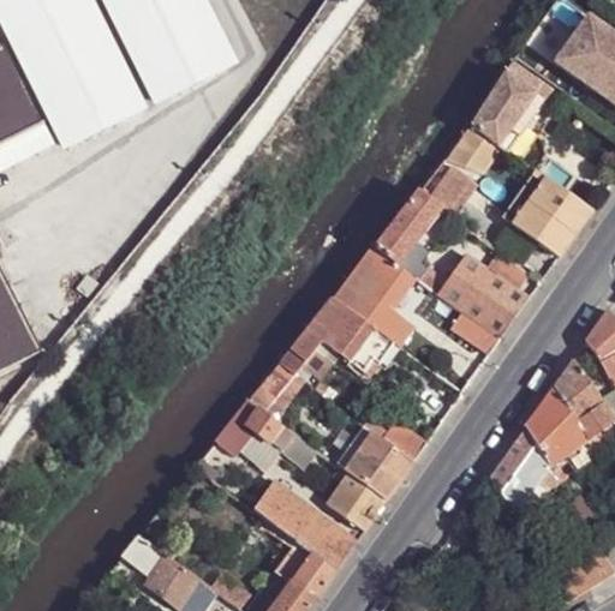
[(0,0),(0,18),(65,150),(141,113),(84,0),(0,0)]
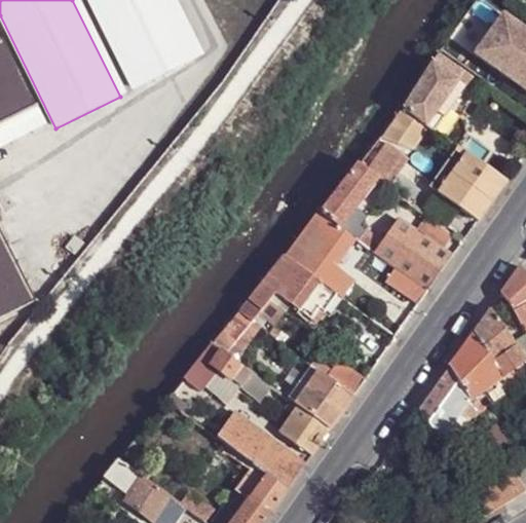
[(88,0),(133,89),(197,58),(168,0),(88,0)]
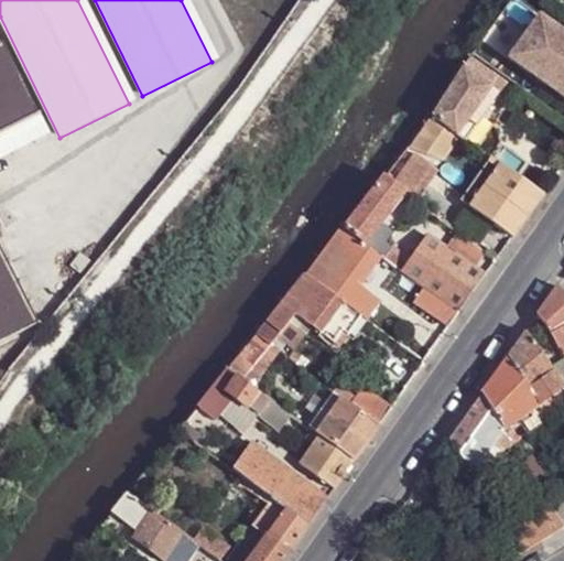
[(537,12),(527,27),(550,22),(537,12)]
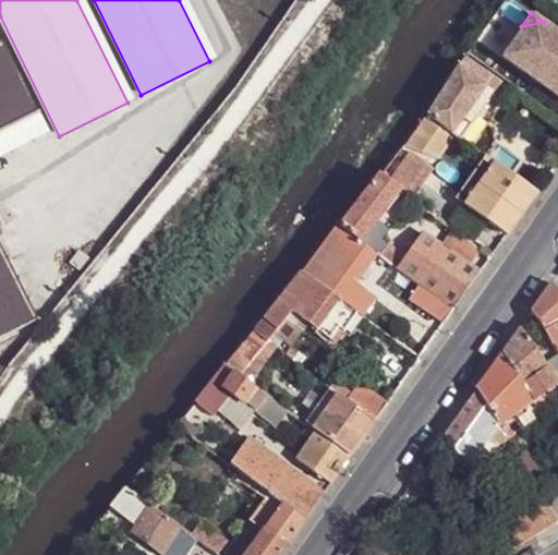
[(557,31),(544,22),(521,26),(500,56),(557,95),(557,31)]
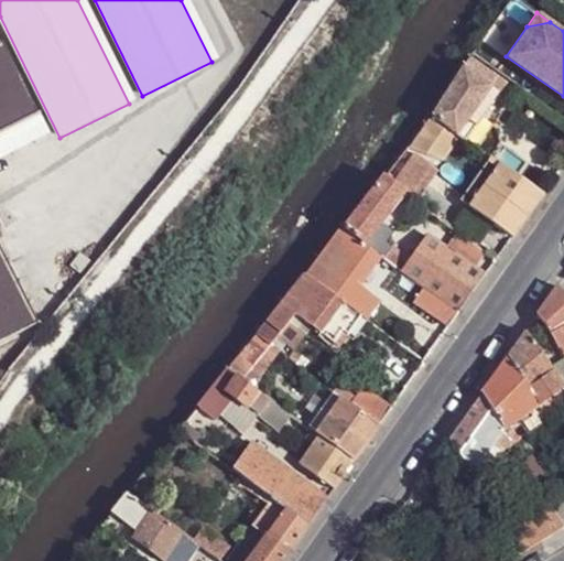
[(0,43),(0,131),(39,114),(3,42),(0,43)]
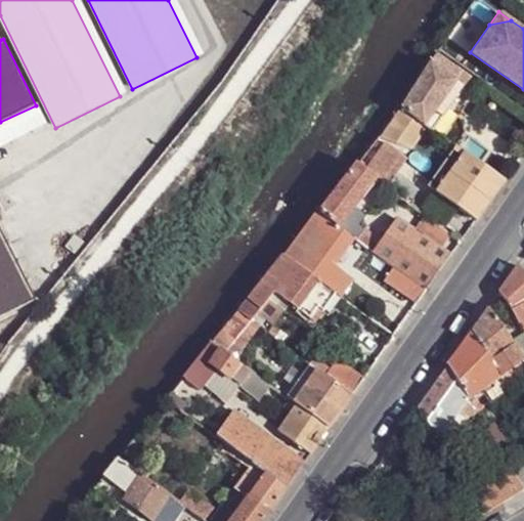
[(411,84),(399,104),(426,123),(432,128),(453,96),(461,84),(462,83),(468,74),(434,49),(428,58),(424,63),(411,84)]
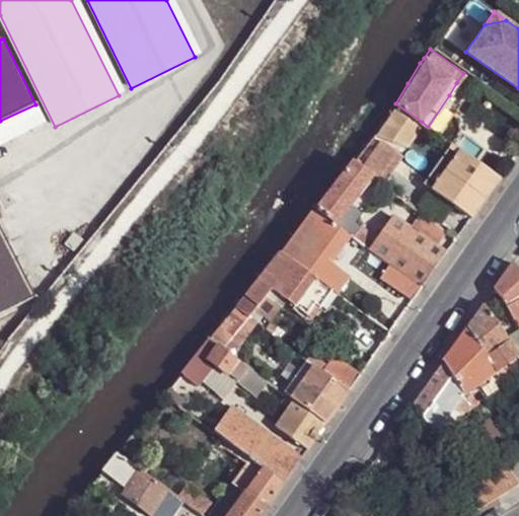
[(369,132),(368,132),(406,144),(422,122),(395,103),(387,118),(383,121),(369,132)]
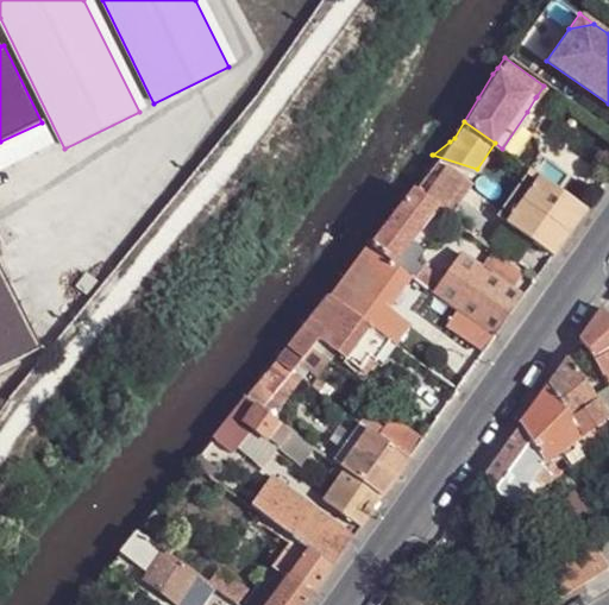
[(42,123),(0,142),(0,161),(48,138),(42,123)]
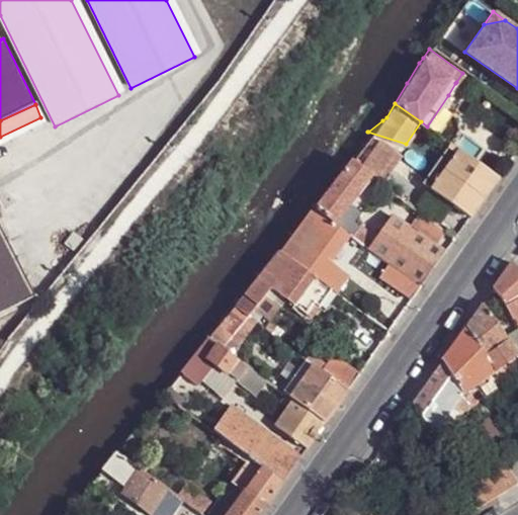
[(378,138),(359,165),(378,177),(397,151),(378,138)]
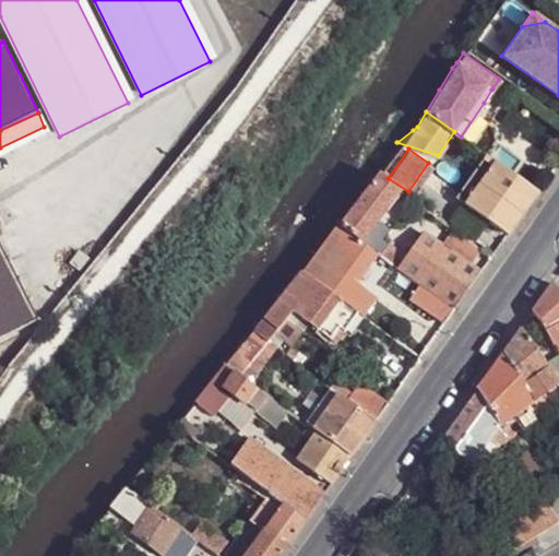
[(522,211),(537,189),(485,153),(482,157),(454,194),(507,232),(512,225),(522,211)]
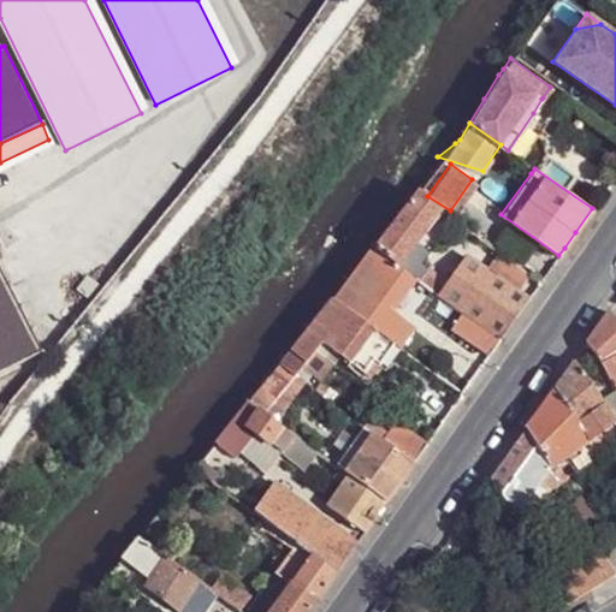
[(375,249),(394,262),(398,266),(442,209),(437,206),(434,205),(416,192),(375,249)]
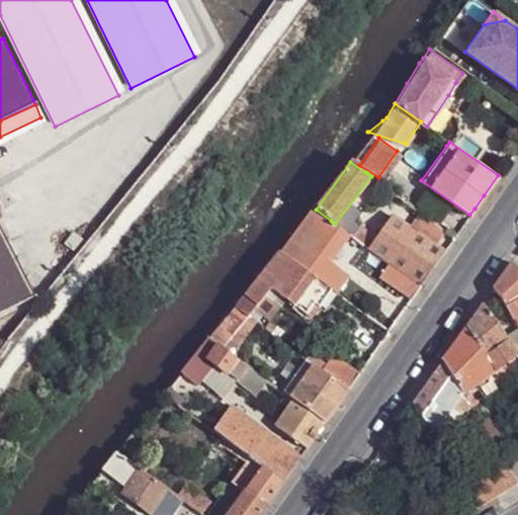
[(316,209),(312,207),(279,252),(287,257),(310,273),(313,274),(332,288),(336,291),(347,274),(344,272),(329,262),(324,257),(344,231),(342,230),(335,224),(331,221),(316,209)]
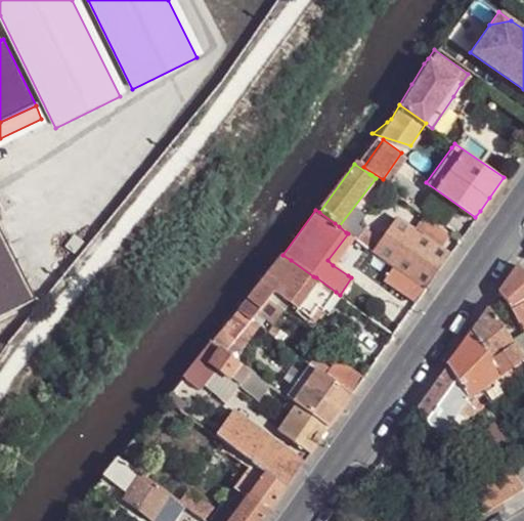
[(422,212),(411,227),(439,247),(449,231),(422,212)]
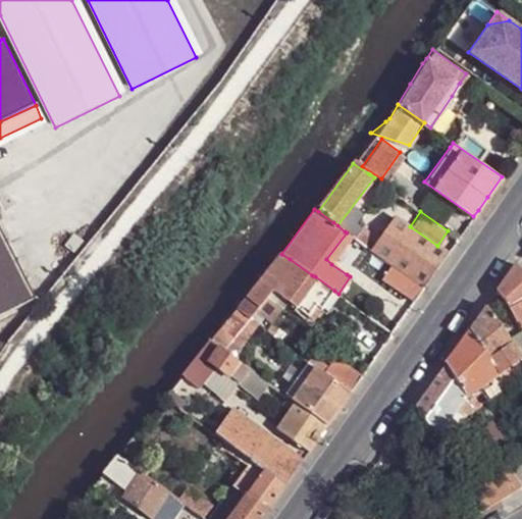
[(371,246),(424,284),(448,252),(437,246),(410,226),(395,215),(374,243),(371,246)]
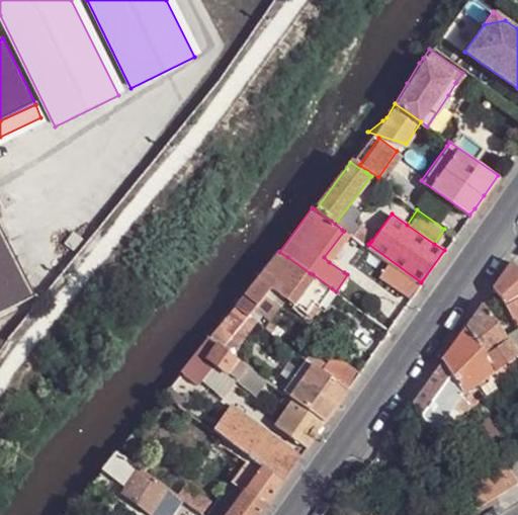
[(0,313),(35,295),(0,224),(0,313)]
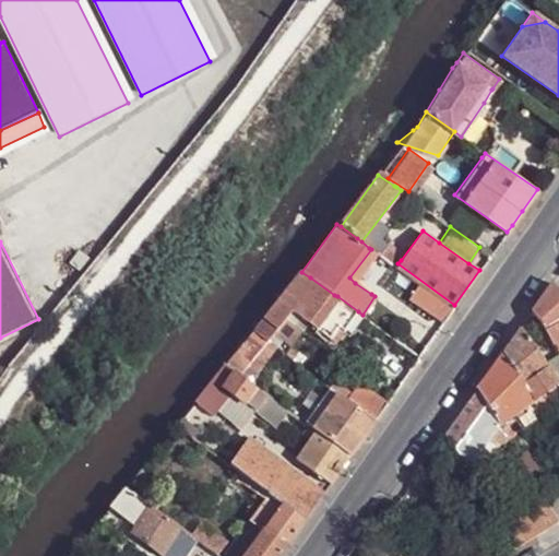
[(397,263),(401,260),(383,247),(378,253),(393,264),(396,267),(397,263)]
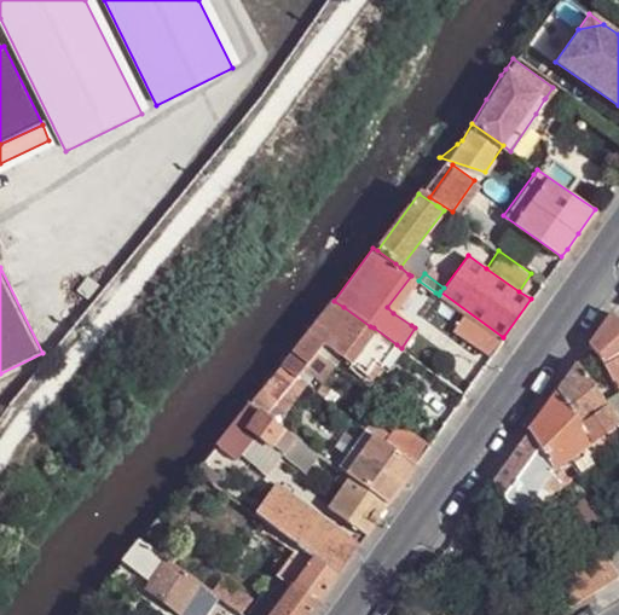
[(415,278),(411,276),(387,307),(393,313),(417,279),(415,278)]
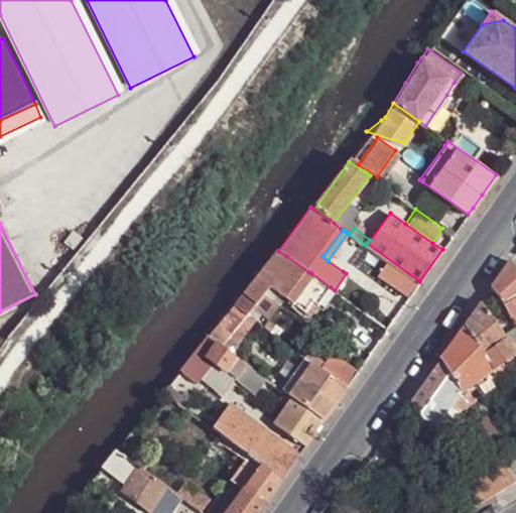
[(240,310),(245,314),(266,285),(265,284),(286,256),(278,251),(276,249),(232,304),(240,310)]
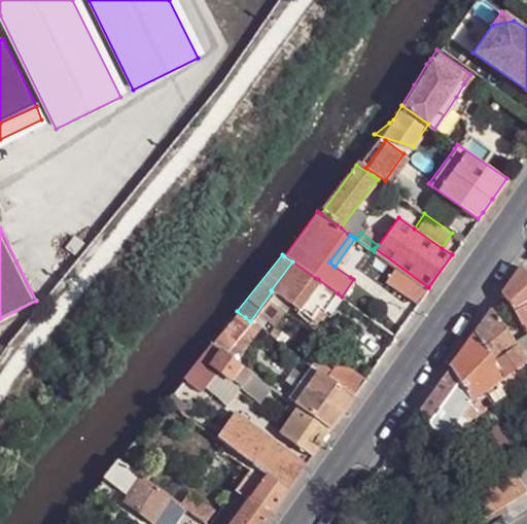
[(292,262),(271,290),(272,291),(310,318),(317,309),(323,311),(324,313),(338,293),(318,279),(315,278),(292,262)]
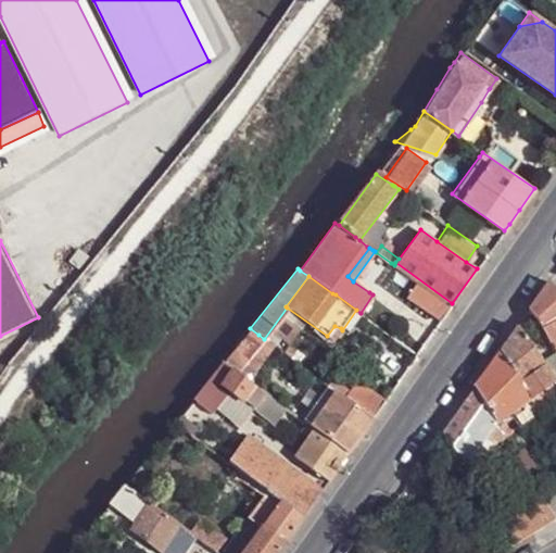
[(555,291),(548,280),(528,308),(541,328),(553,321),(555,318),(555,291)]
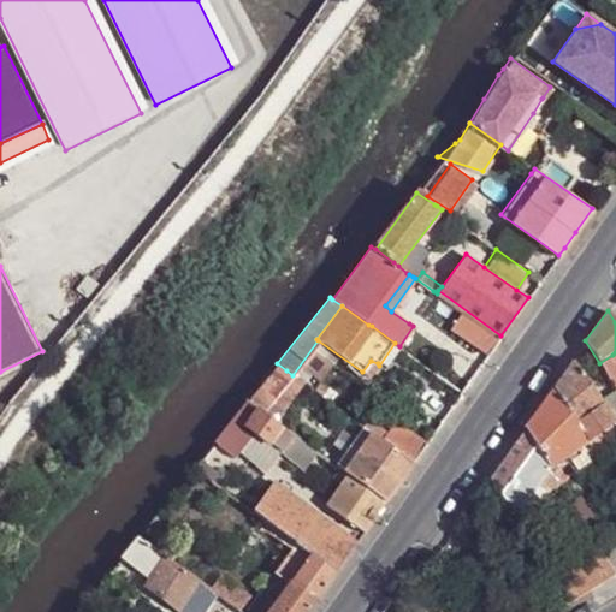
[(487,354),(499,338),(469,318),(458,333),(487,354)]
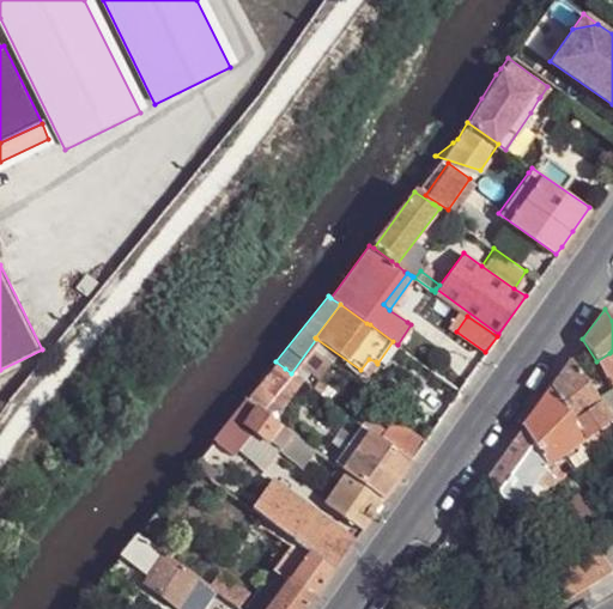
[(612,357),(610,353),(596,361),(607,381),(612,377),(612,357)]
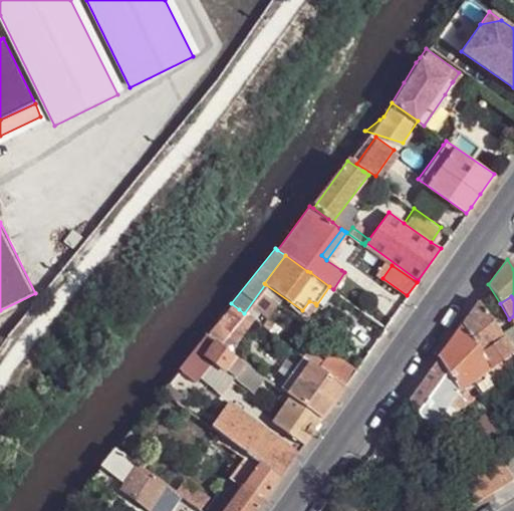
[(458,326),(438,355),(449,375),(455,384),(459,390),(463,387),(469,381),(488,367),(511,351),(498,331),(476,300),(458,326)]
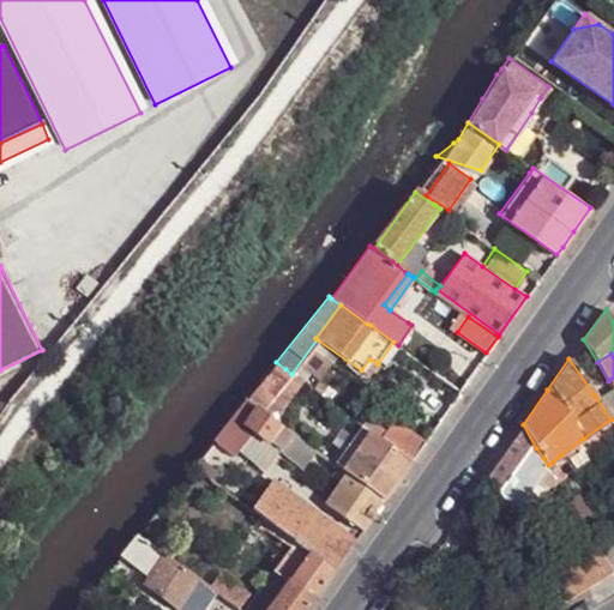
[(367,375),(377,362),(369,360),(361,370),(367,375)]
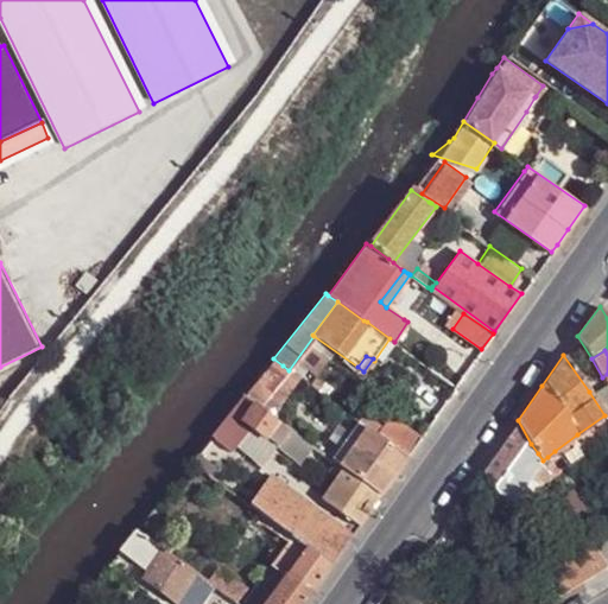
[(244,398),(254,406),(283,366),(273,358),(242,396),(244,398)]
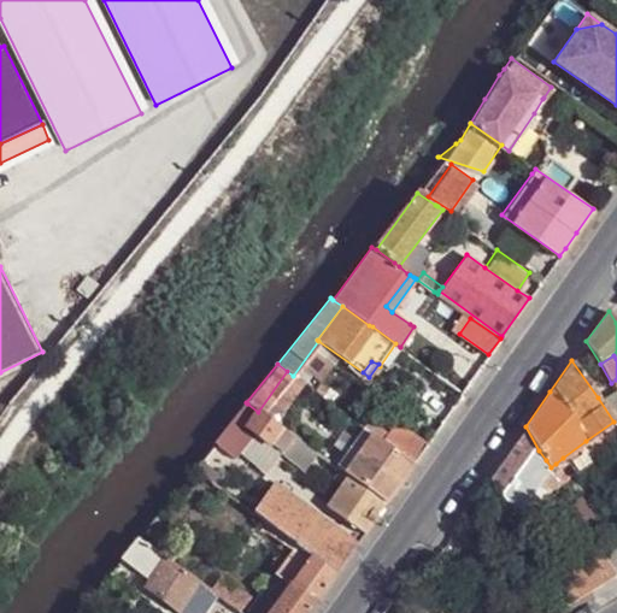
[(444,367),(438,373),(444,378),(448,371),(444,367)]
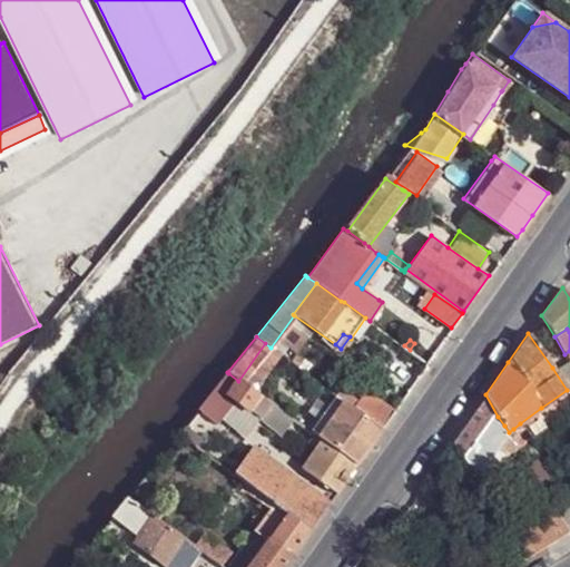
[(422,345),(416,354),(428,362),(433,354),(422,345)]
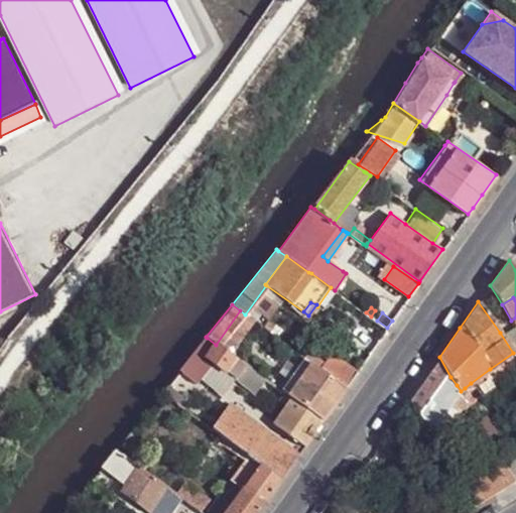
[(515,328),(513,325),(500,333),(513,353),(515,356),(515,328)]
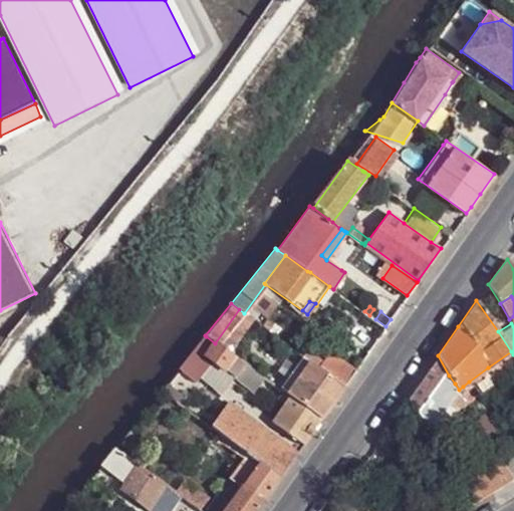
[(235,357),(215,343),(206,336),(200,338),(182,361),(176,369),(192,382),(195,377),(199,373),(209,359),(225,371),(235,357)]
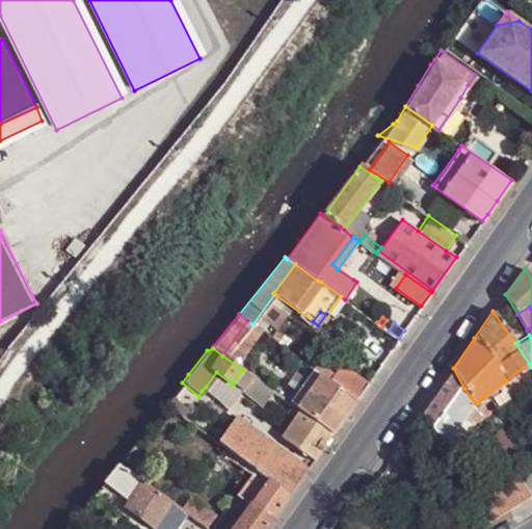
[(313,367),(307,376),(315,382),(321,373),(313,367)]
